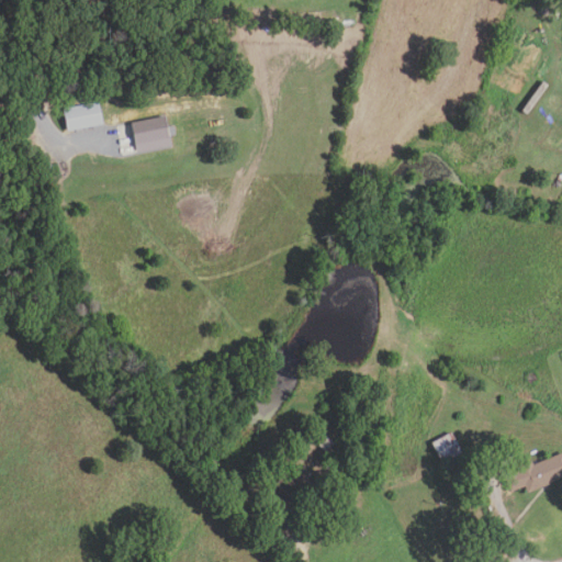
[(66,133),(62,110),(97,102),(102,125),(66,133)]
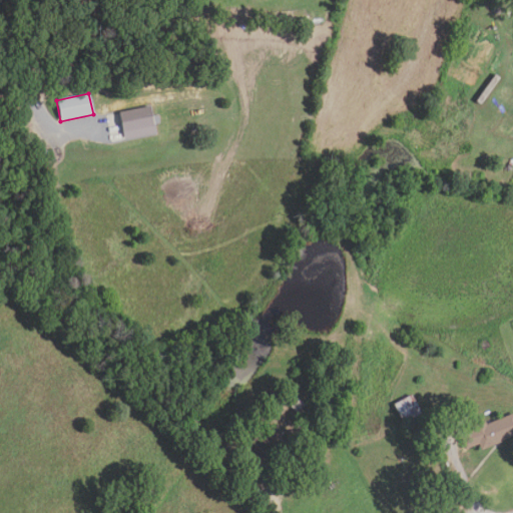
[(154,134),(124,140),(118,113),(148,107),(154,134)]
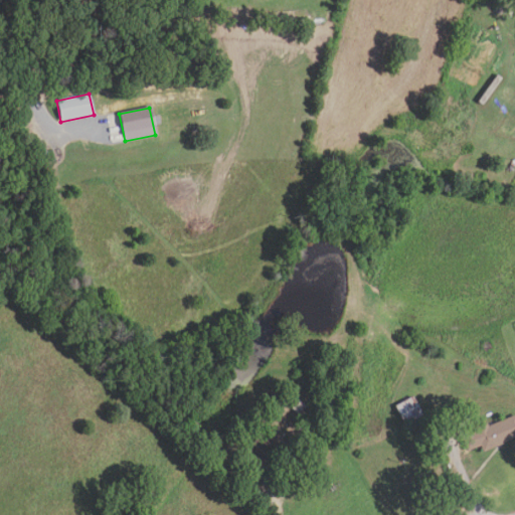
[(299,413),(289,404),(296,396),(306,406),(299,413)]
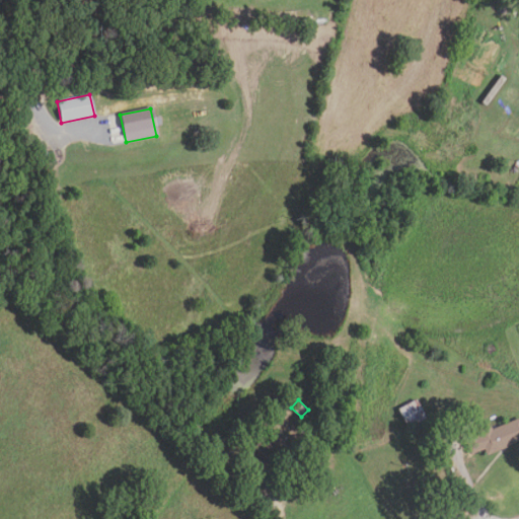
[(408,428),(396,410),(415,399),(425,418),(408,428)]
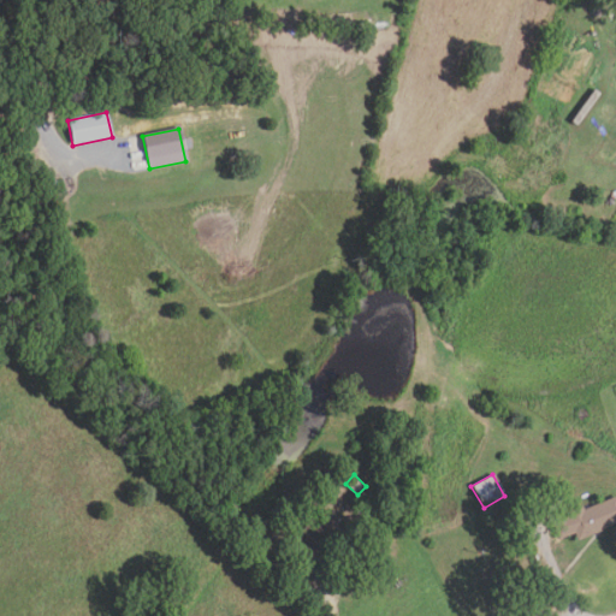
[(576,539),(574,532),(560,538),(554,521),(567,515),(566,510),(582,504),(584,508),(615,496),(615,521),(596,529),(597,532),(576,539)]
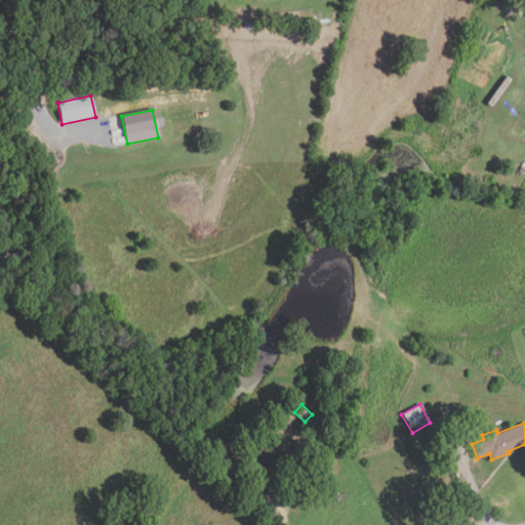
[(237,458),(228,469),(221,462),(231,452),(237,458)]
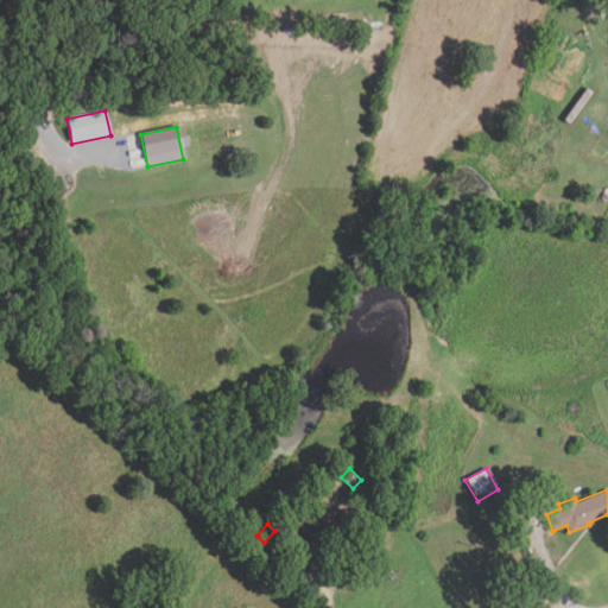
[(556,607),(559,607),(542,577),(525,587),(537,607),(556,607)]
